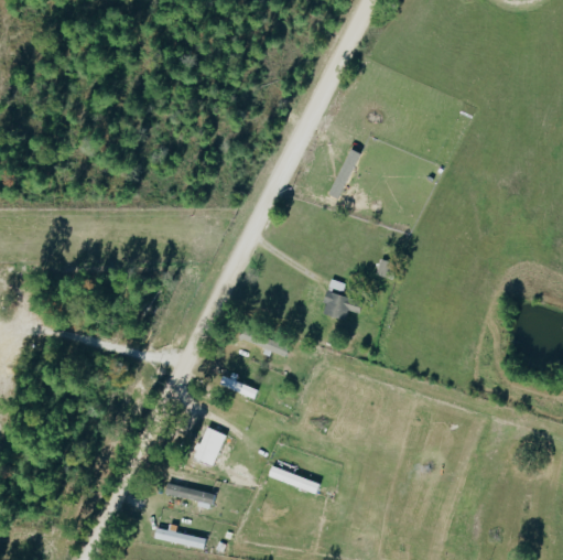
[(397,264),(381,259),(377,275),(392,279),(397,264)]
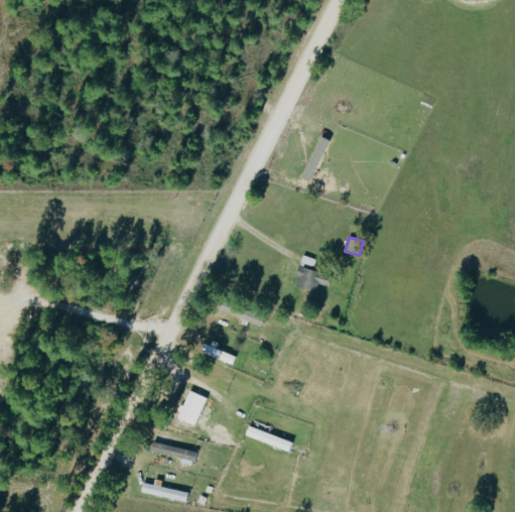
[(332,274),(298,267),(294,287),(315,291),(317,283),(330,285),(332,274)]
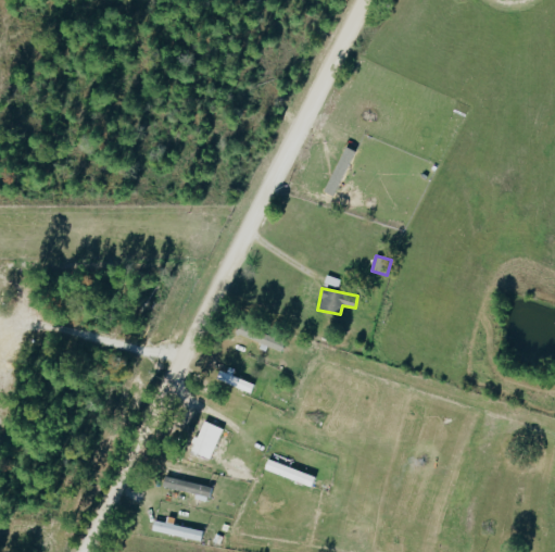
[(226,366),(221,378),(267,400),(273,388),(226,366)]
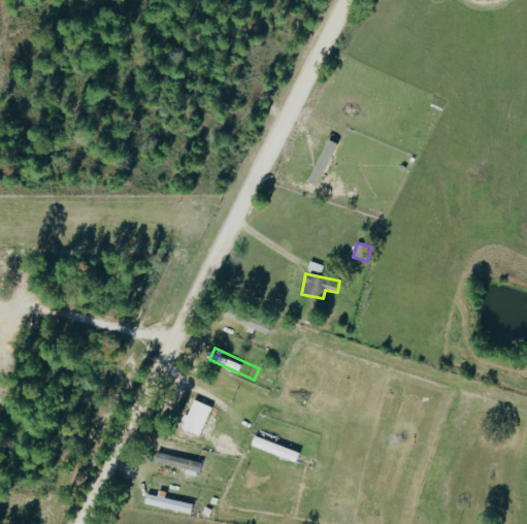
[(180,427),(199,435),(211,407),(193,399),(180,427)]
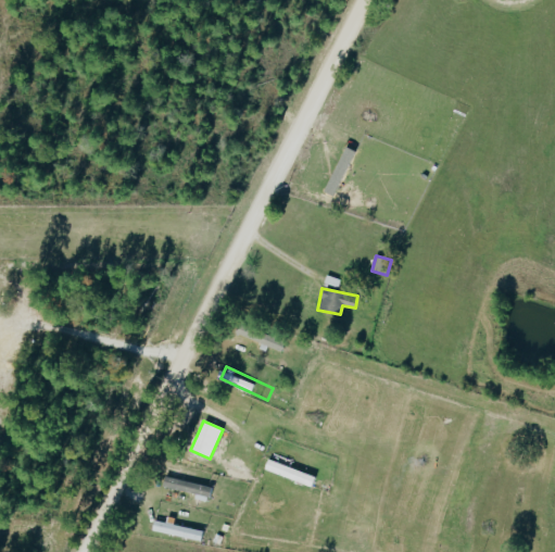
[(316,477),(266,460),(263,469),(312,487),(316,477)]
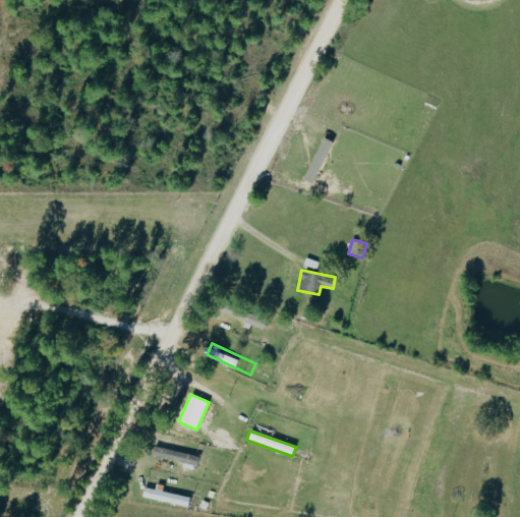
[(152,456),(195,466),(197,455),(154,446),(152,456)]
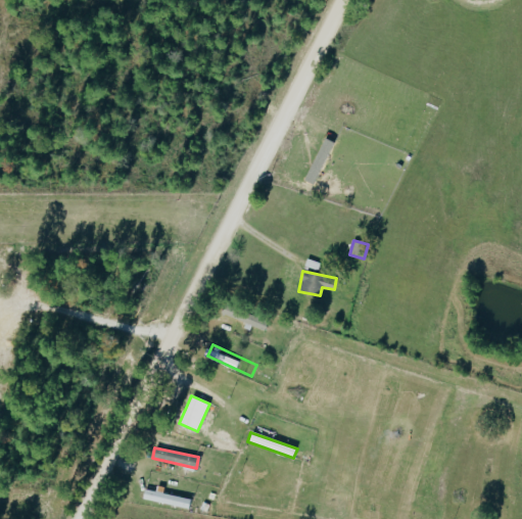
[(141,500),(184,508),(186,498),(143,489),(141,500)]
